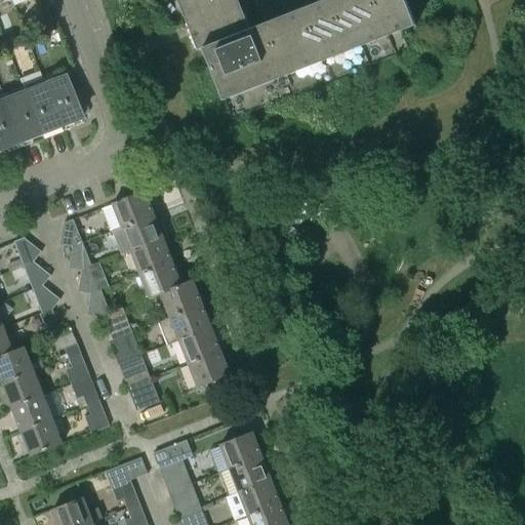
[(341,0),(248,37),(236,3),(234,0),(182,0),(191,22),(194,21),(233,119),(408,50),(400,28),(414,22),(405,0),(341,0)]
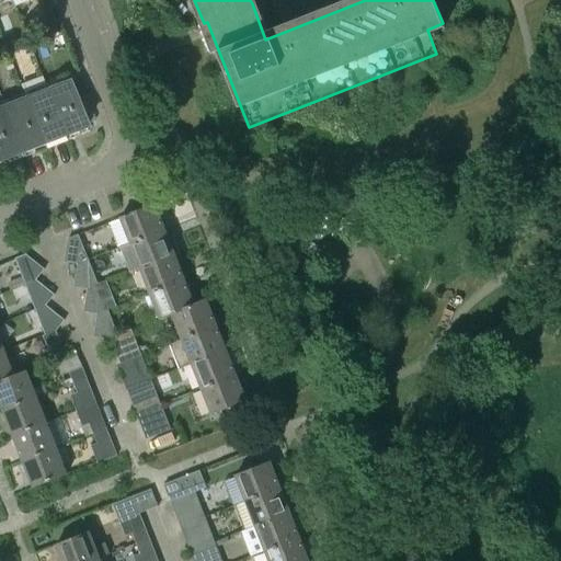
[(66,76),(44,84),(66,139),(88,130),(66,76)]
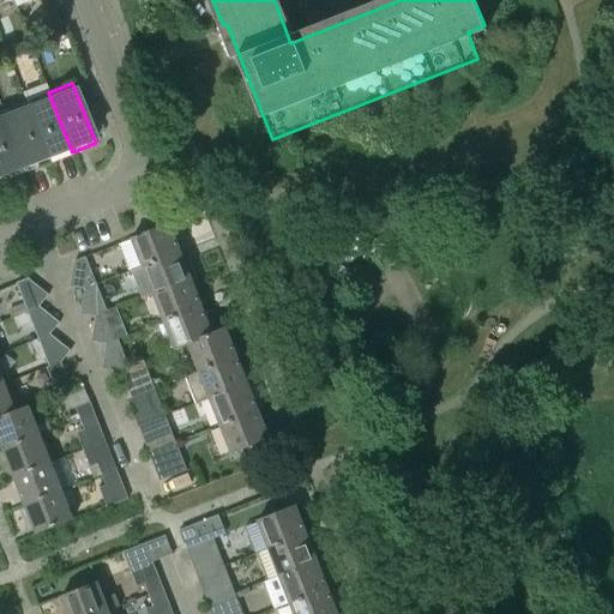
[(48,92),(24,102),(48,162),(72,152),(48,92)]
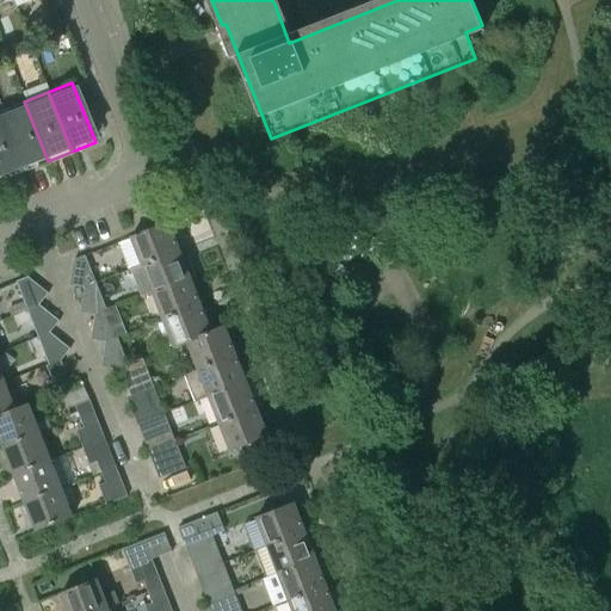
[(24,102),(1,110),(25,171),(48,161),(24,102)]
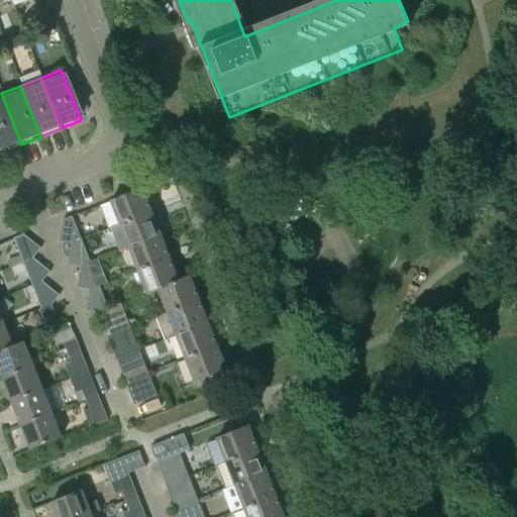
[(1,93),(0,93),(0,149),(1,151),(21,144),(1,93)]
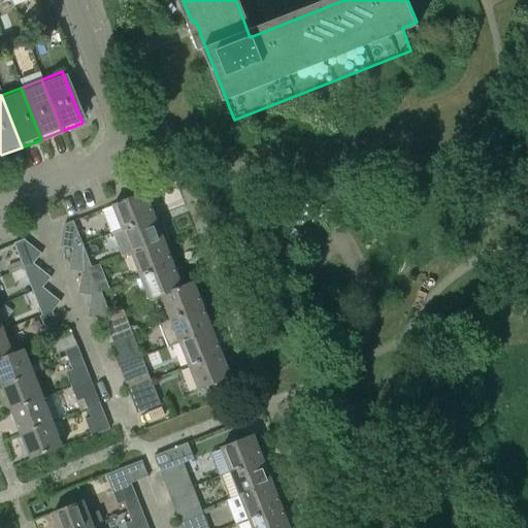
[(122,228),(156,216),(146,192),(112,205),(122,228)]
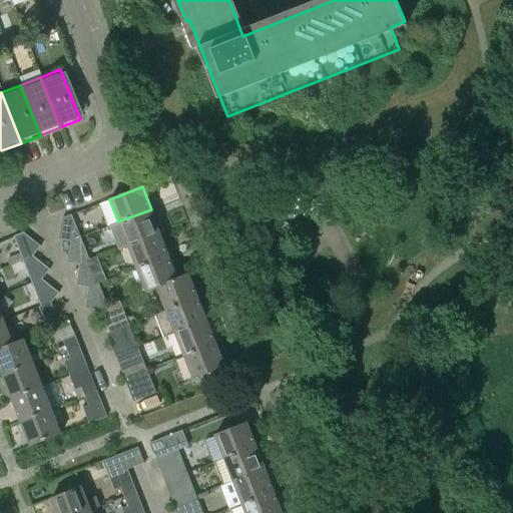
[(160,232),(151,209),(118,221),(127,244),(160,232)]
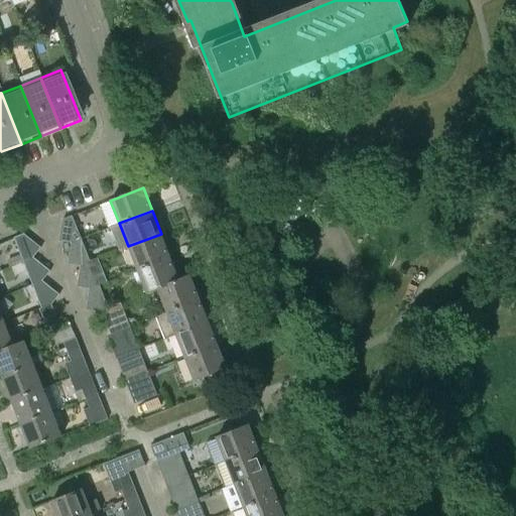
[(71,242),(81,238),(72,216),(60,220),(58,241),(71,242)]
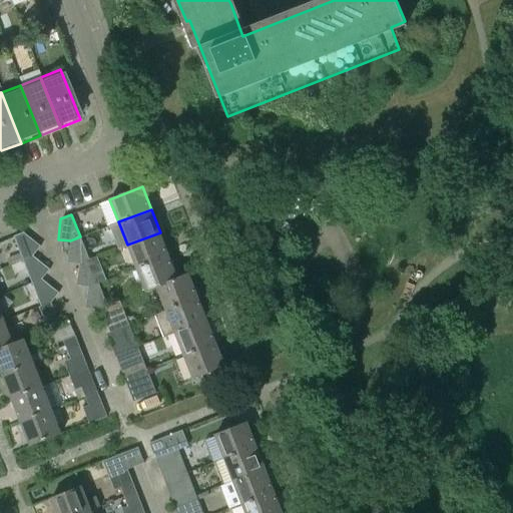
[(22,259),(32,254),(39,246),(23,232),(13,236),(22,259)]
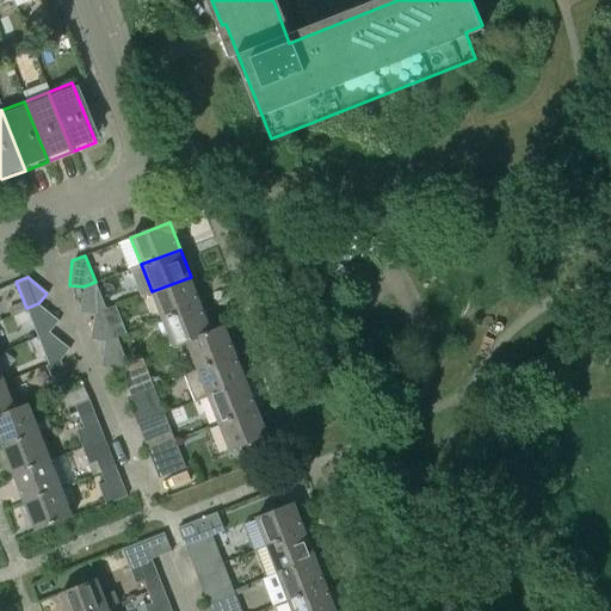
[(152,291),(162,319),(202,304),(191,277),(152,291)]
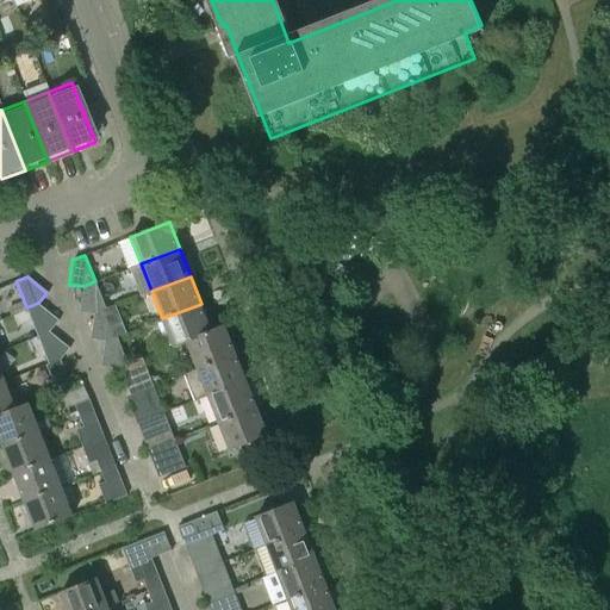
[(106,309),(95,281),(83,286),(80,311),(94,313),(106,309)]
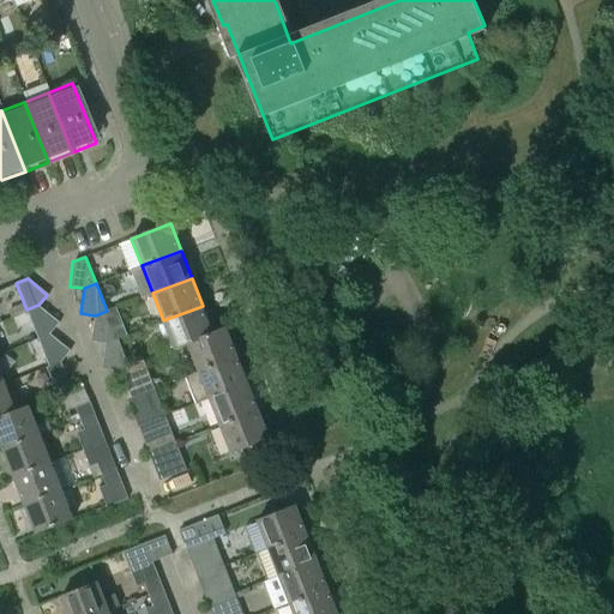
[(26,309),(37,337),(50,332),(49,332),(59,323),(38,305),(26,309)]
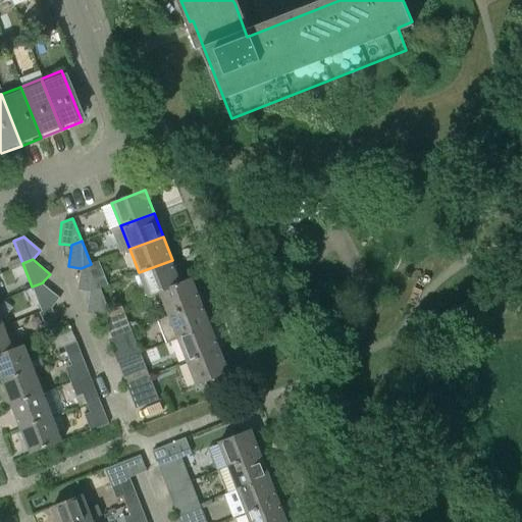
[(181,283),(172,260),(139,272),(148,296),(159,292),(181,283)]
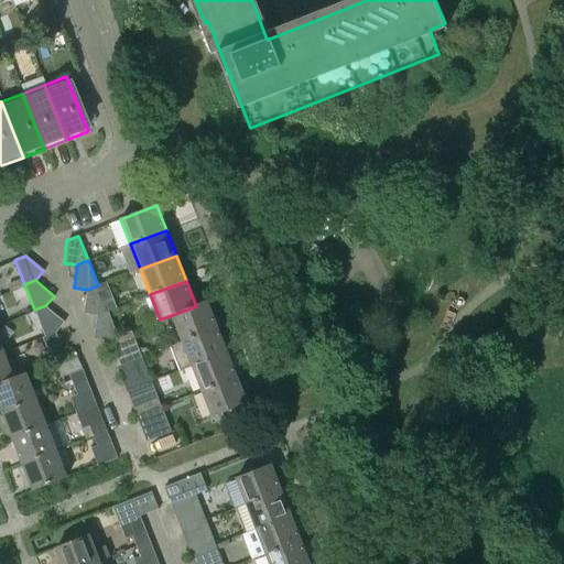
[(98,286),(98,285),(87,290),(84,314),(97,315),(108,311),(108,312),(116,308),(106,283),(98,286)]
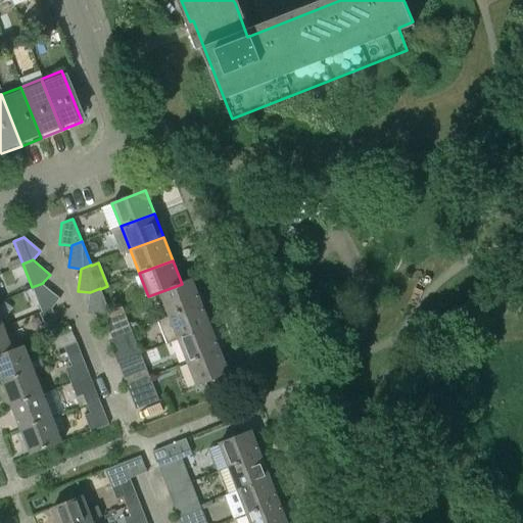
[(159,292),(169,315),(201,302),(193,279),(182,284),(159,292)]
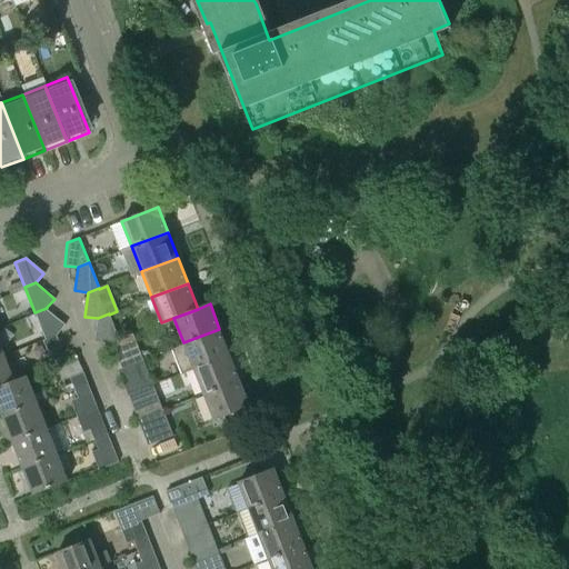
[(65,325),(47,308),(35,312),(46,339),(57,336),(57,335),(65,325)]
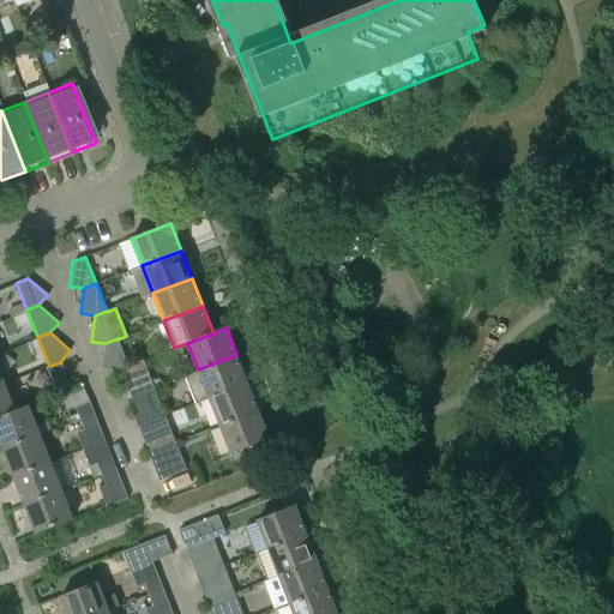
[(128,366),(118,339),(118,338),(106,343),(102,369),(118,371),(128,366)]
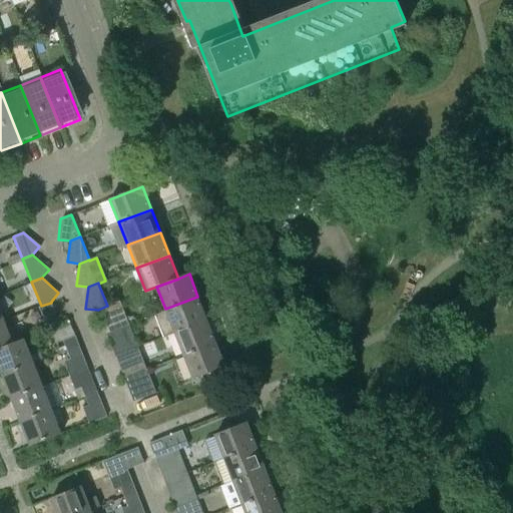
[(165,309),(165,310),(155,314),(163,337),(174,333),(174,332),(206,319),(197,297),(165,309)]
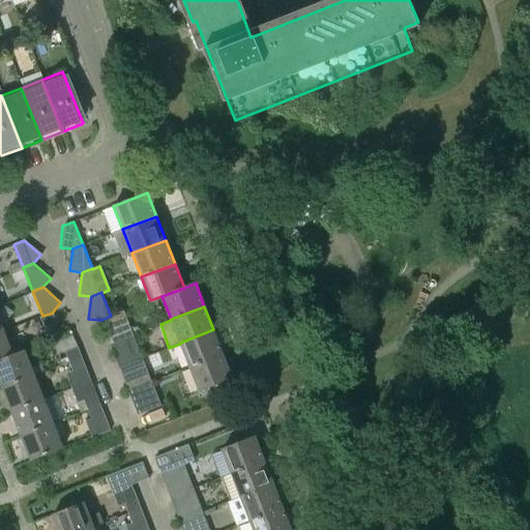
[(106,331),(110,343),(134,333),(128,322),(123,311),(111,316),(101,320),(106,331)]
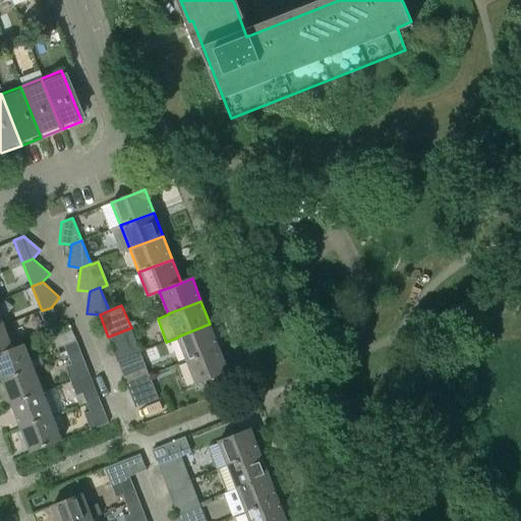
[(42,310),(40,311),(44,322),(56,316),(52,307),(42,310)]
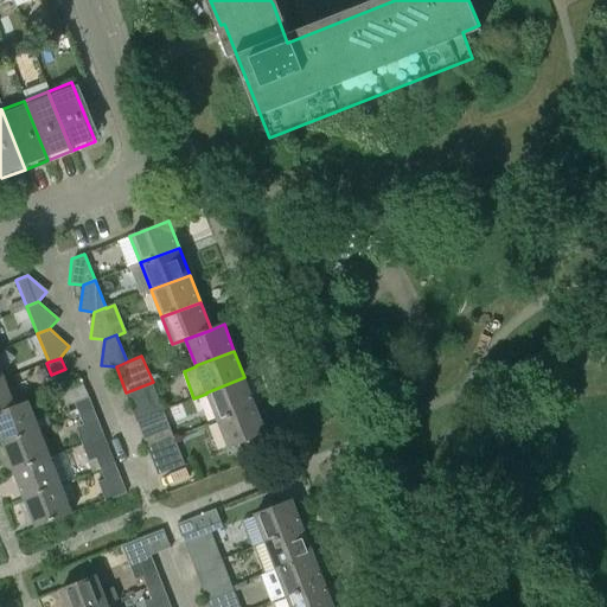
[(206,393),(206,394),(217,421),(256,406),(244,377),(206,393)]
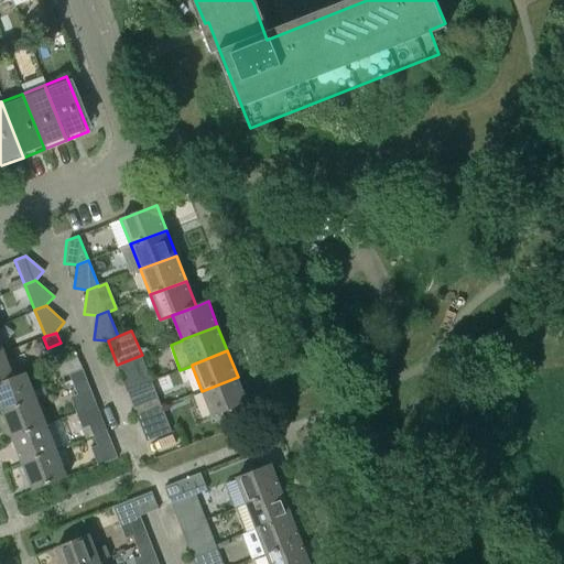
[(0,383),(13,378),(3,353),(0,354),(0,383)]
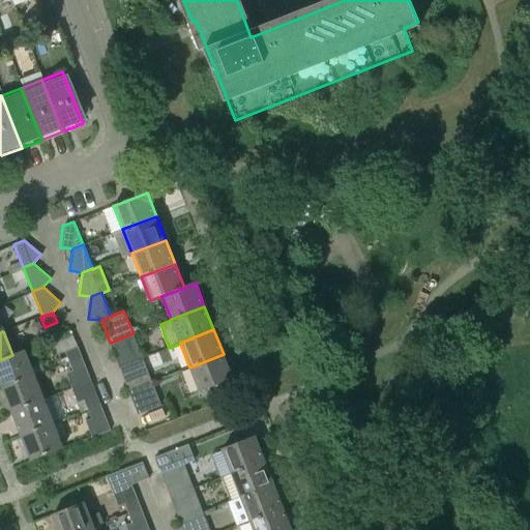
[(110,343),(115,355),(119,367),(143,358),(134,333),(110,343)]
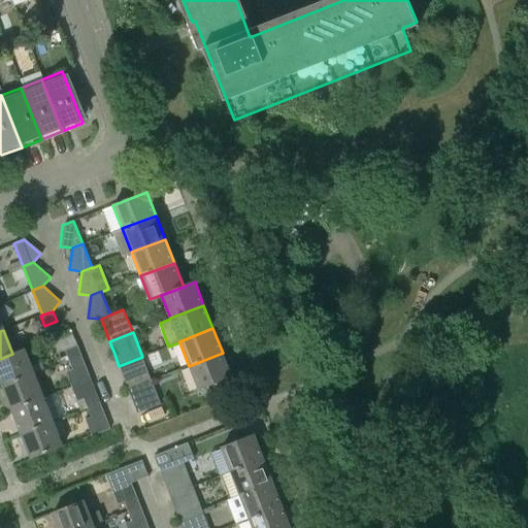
[(69,361),(81,356),(78,345),(65,351),(69,361)]
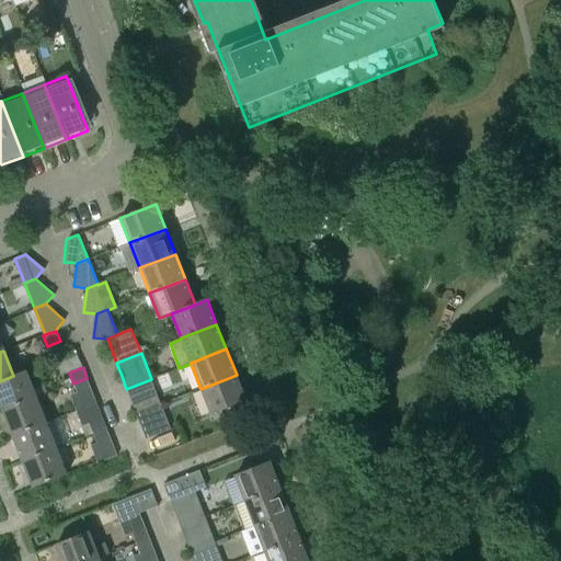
[(0,381),(0,404),(2,411),(36,398),(25,371),(13,376),(0,381)]
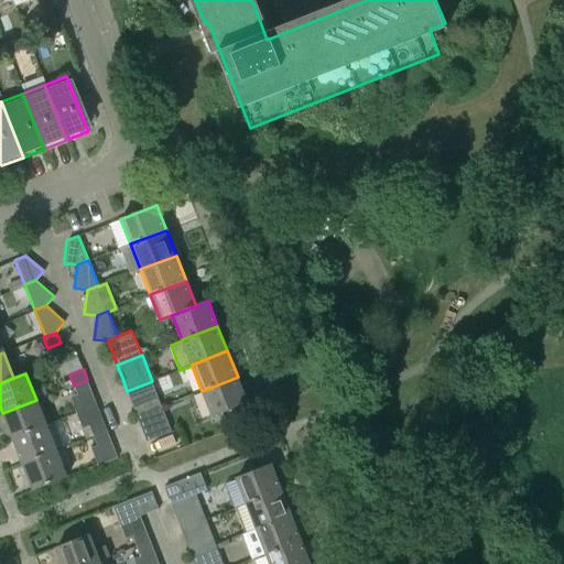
[(238,377),(202,391),(212,415),(247,401),(238,377)]
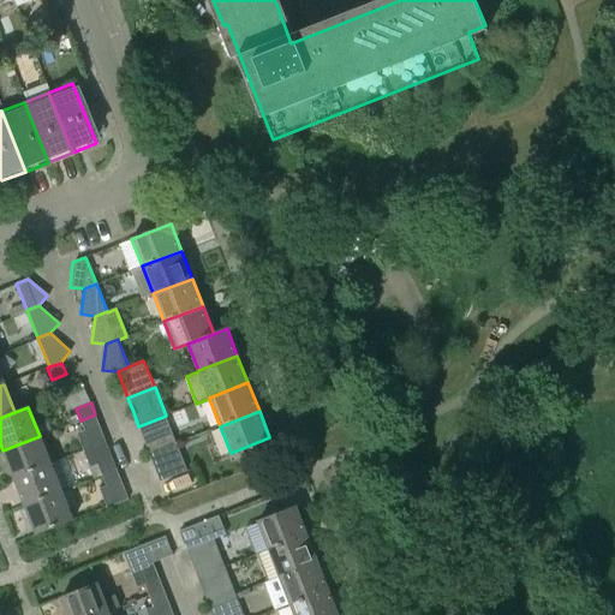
[(95,415),(81,421),(85,431),(100,425),(95,415)]
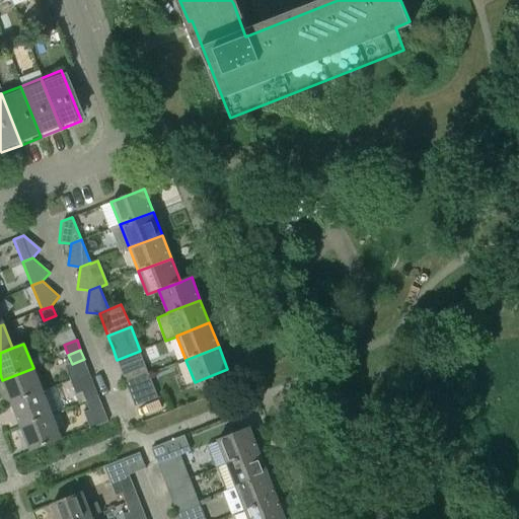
[(144,362),(140,351),(117,360),(126,382),(149,373),(144,362)]
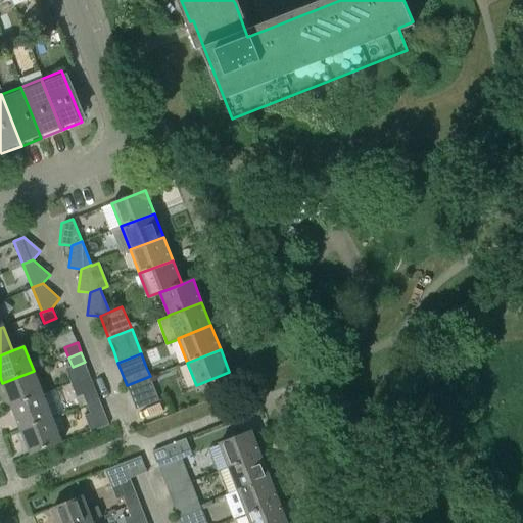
[(2,383),(11,407),(43,394),(34,371),(2,383)]
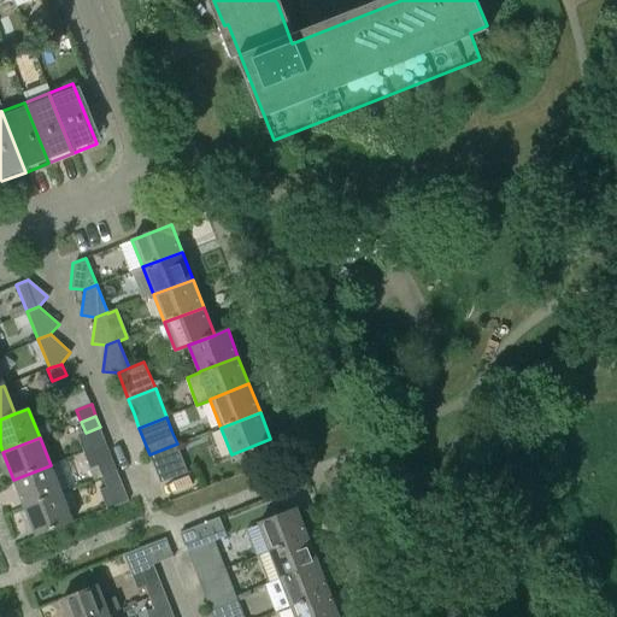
[(188,471),(177,444),(150,454),(160,482),(188,471)]
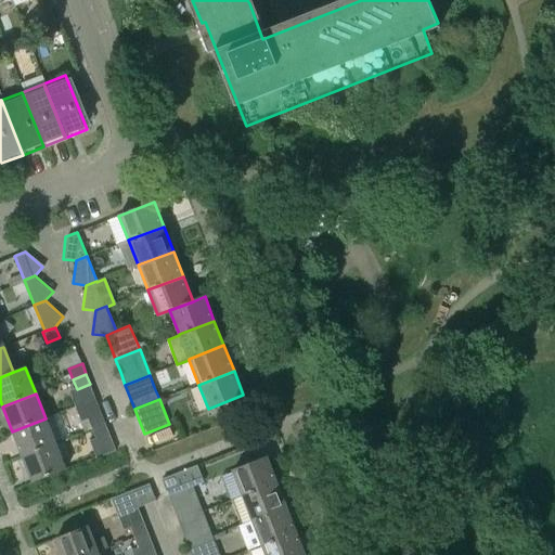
[(93,429),(106,424),(102,414),(89,420),(93,429)]
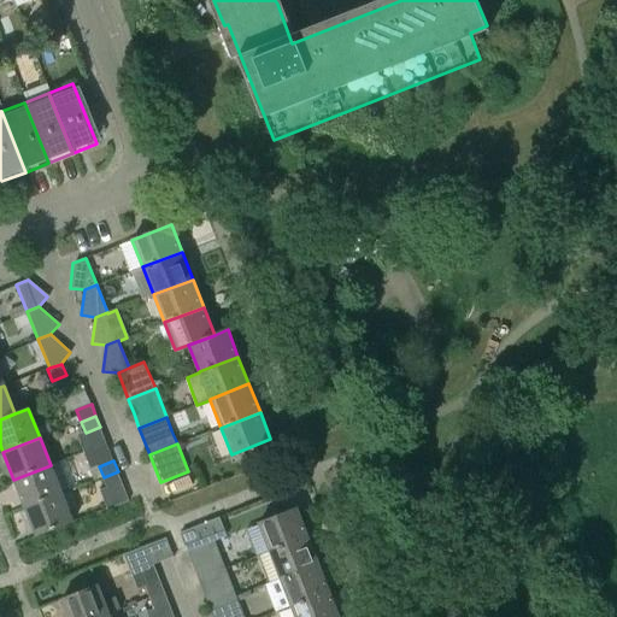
[(13,480),(24,507),(62,493),(51,465),(13,480)]
